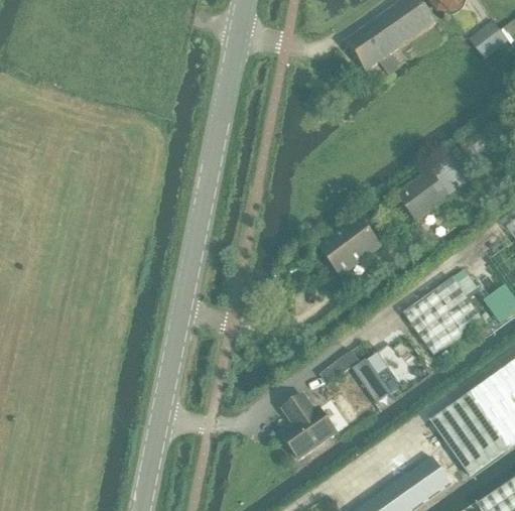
[(379,61),(386,71),(388,74),(398,66),(390,53),(435,20),(420,0),(399,0),(343,40),(365,71),(379,61)]
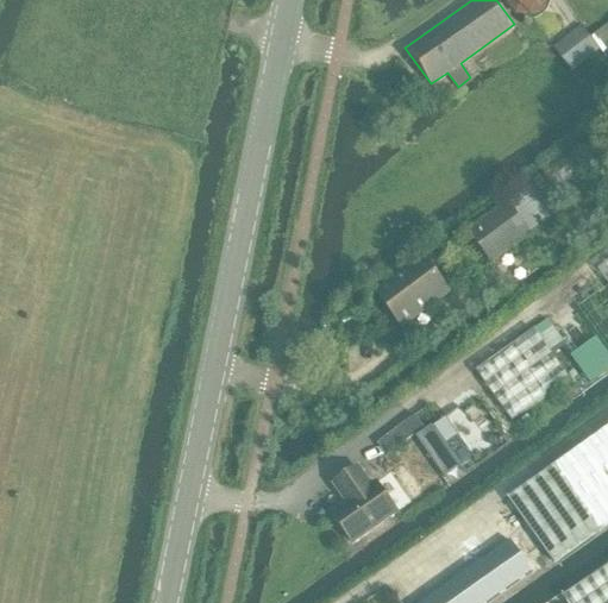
[(541,8),(544,0),(503,0),(511,11),(541,8)]
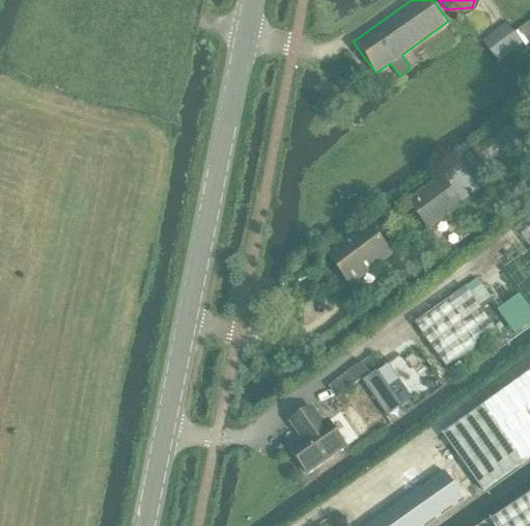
[(481,37),(499,59),(522,42),(525,45),(529,40),(529,16),(514,29),(506,19),(481,37)]
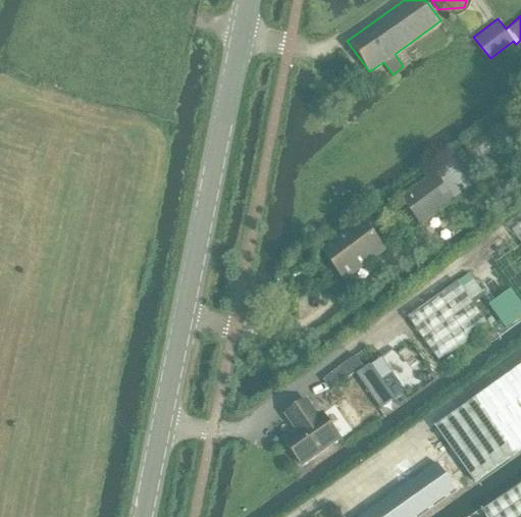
[(504,109),(461,141),(476,161),(519,131),(504,109)]
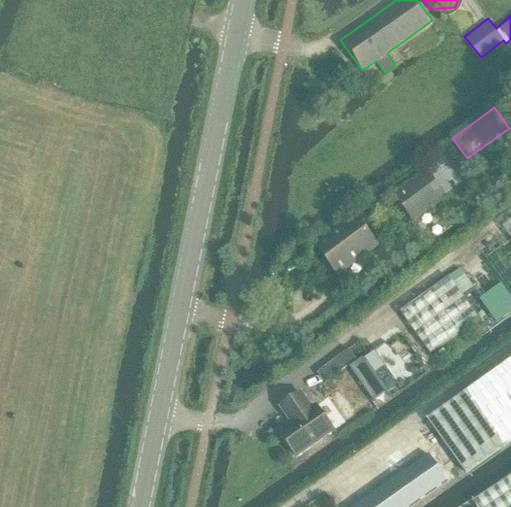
[(401,225),(461,180),(442,154),(382,199),(401,225)]
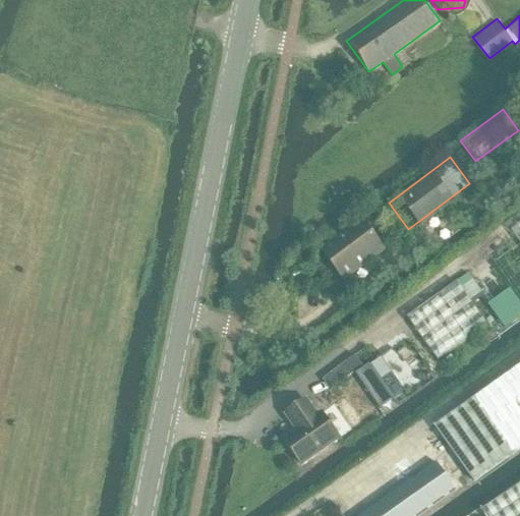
[(382,247),(361,219),(323,247),(343,276),(382,247)]
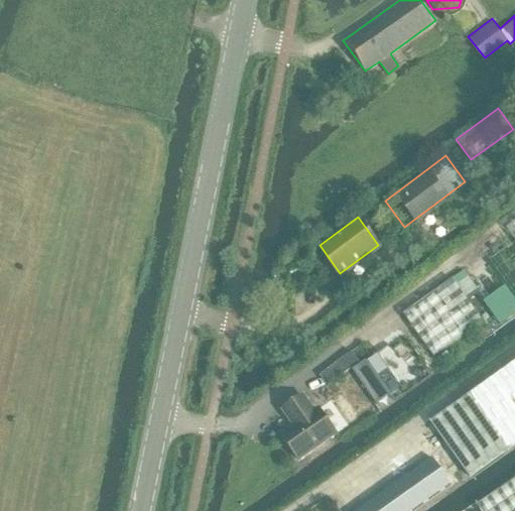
[(514,218),(506,225),(514,237),(514,218)]
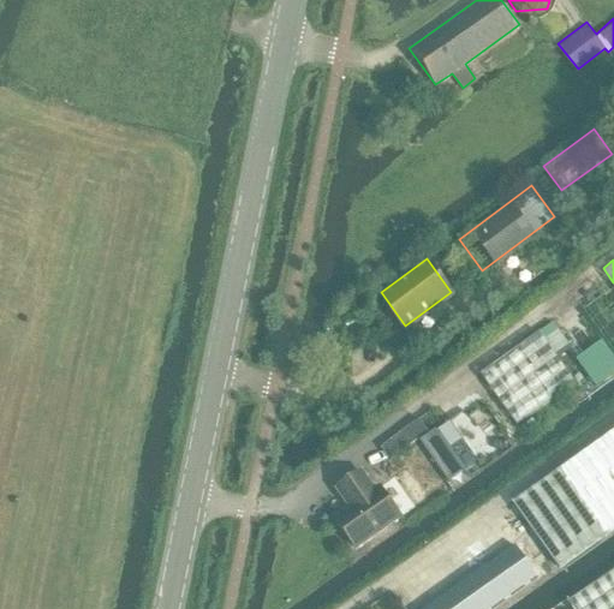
[(538,330),(480,371),(517,423),(574,381),(552,348),(564,340),(550,320),(537,329),(538,330)]
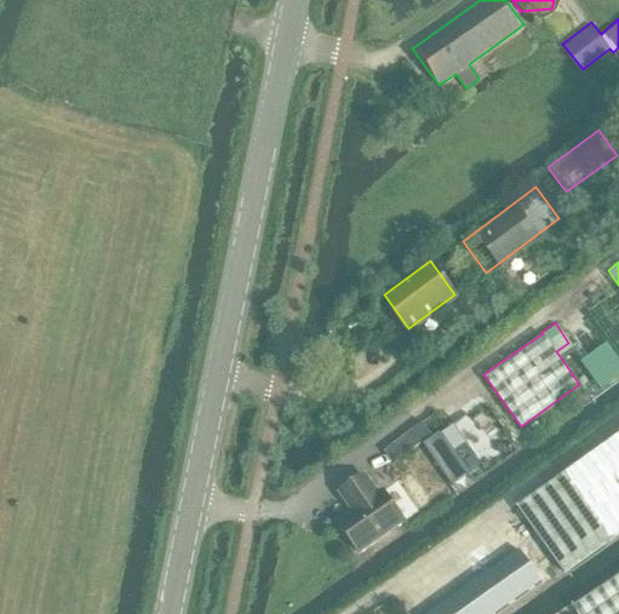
[(411,428),(402,434),(412,446),(419,441),(411,428)]
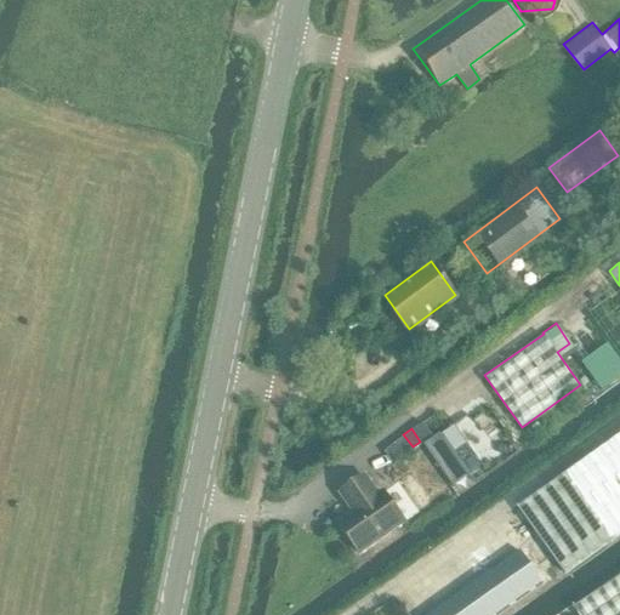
[(439,430),(422,440),(451,483),(467,472),(439,430)]
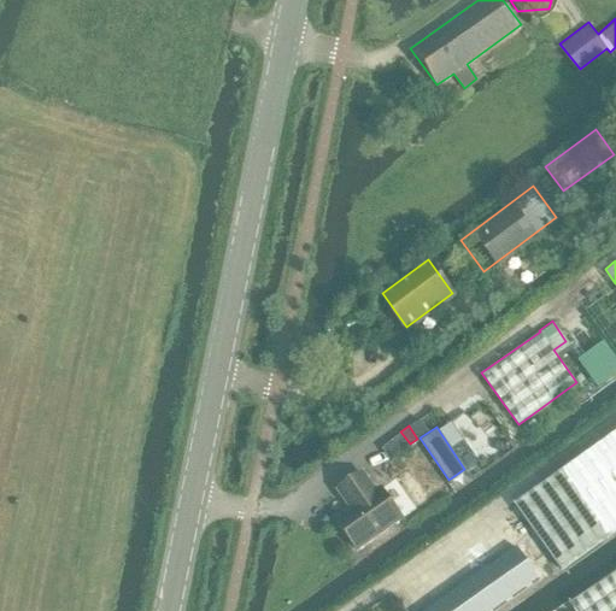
[(615,429),(514,503),(559,567),(615,526),(615,429)]
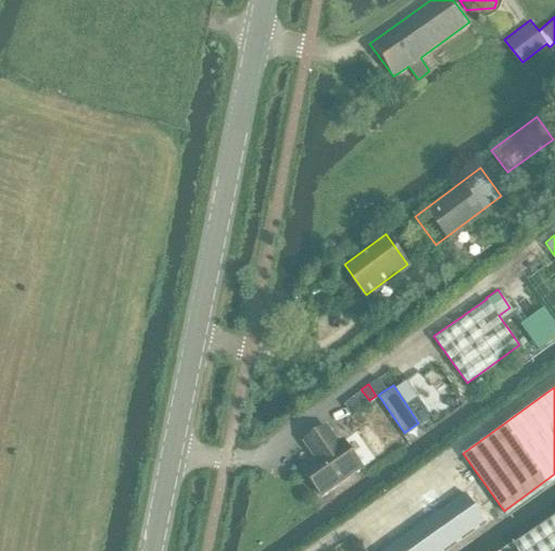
[(445,393),(445,402),(457,402),(457,393),(445,393)]
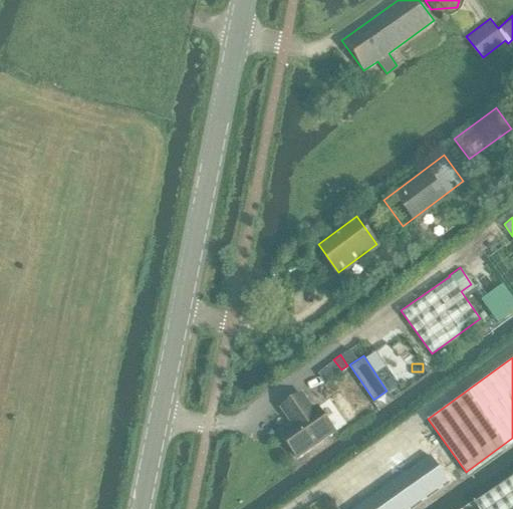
[(312,408),(301,392),(281,406),(292,422),(279,431),(296,455),(333,430),(316,405),(312,408)]
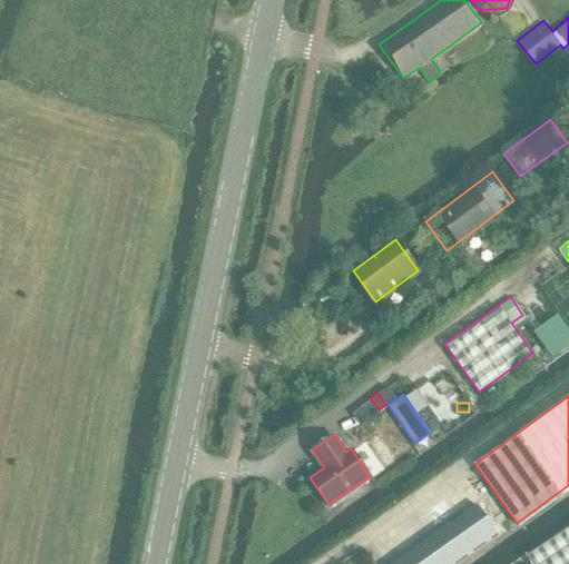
[(476,502),(386,563),(449,563),(497,531),(476,502)]
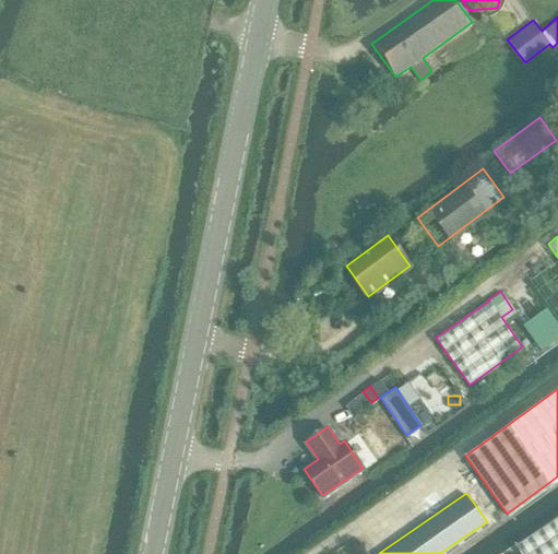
[(557,553),(557,514),(515,543),(517,545),(522,553),(557,553)]
